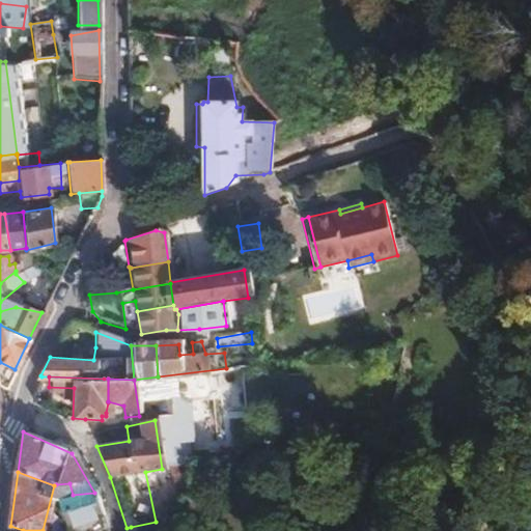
[(102,519),(94,493),(73,495),(57,496),(63,522),(102,519)]
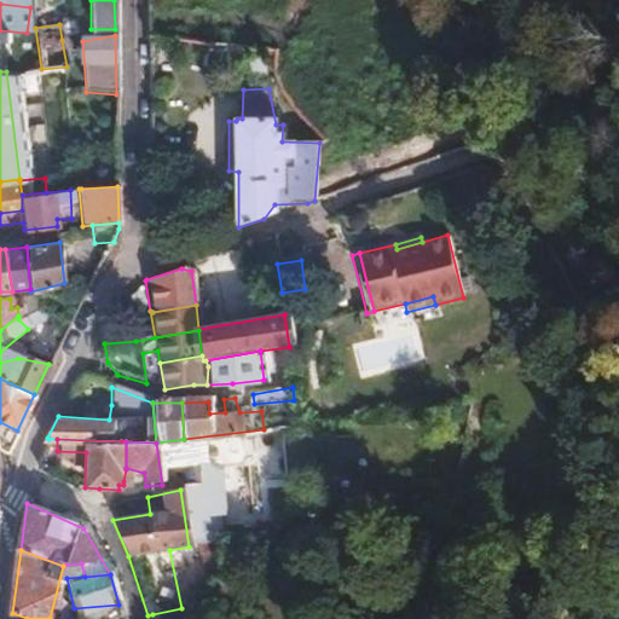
[(184,618),(181,608),(152,614),(152,618),(184,618)]
